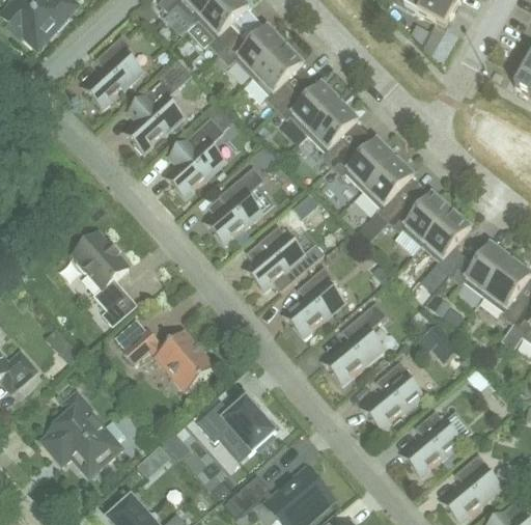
[(21,38),(24,35),(38,49),(56,29),(58,30),(71,18),(68,16),(79,4),(75,0),(15,0),(1,15),(10,23),(7,27),(21,38)]
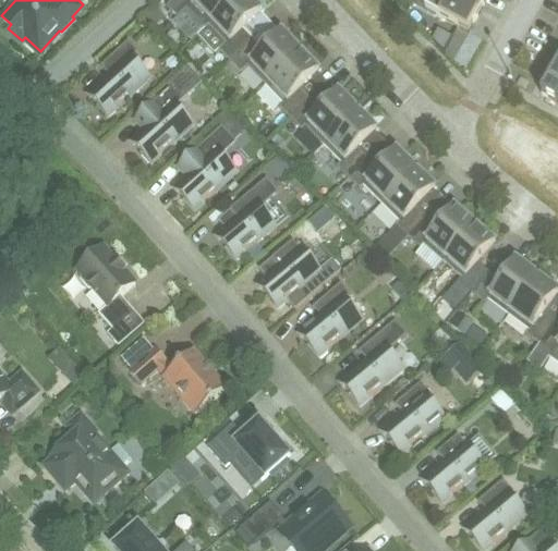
[(209,22),(232,0),(170,0),(167,3),(178,14),(187,5),(205,25),(209,22)]
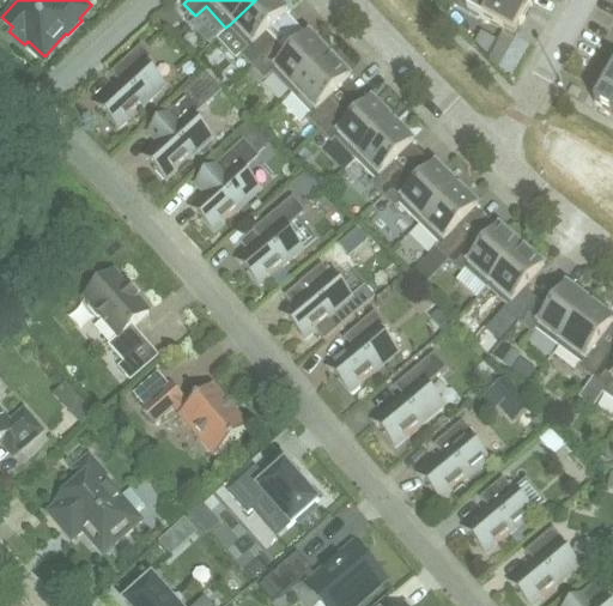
[(253,64),(279,40),(268,28),(291,6),(284,0),(255,0),(230,24),(248,43),(241,50),(253,64)]
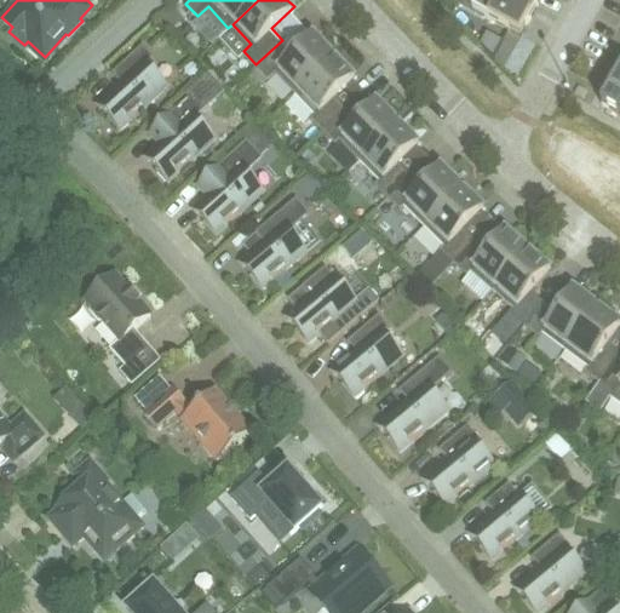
[(539,0),(465,0),(472,5),(521,32),(539,0)]
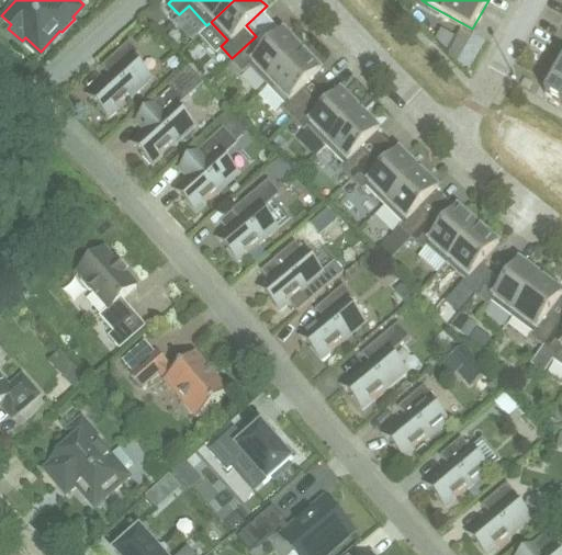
[(160,1),(149,12),(158,22),(170,12),(160,1)]
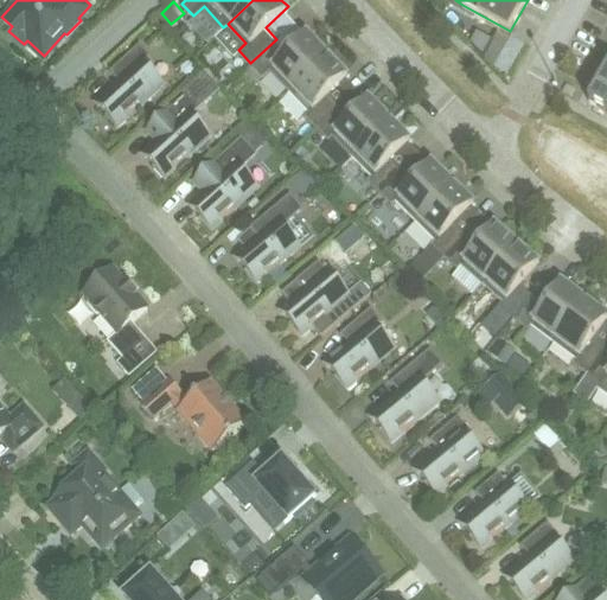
[(477,26),(471,37),(484,50),(492,34),(477,26)]
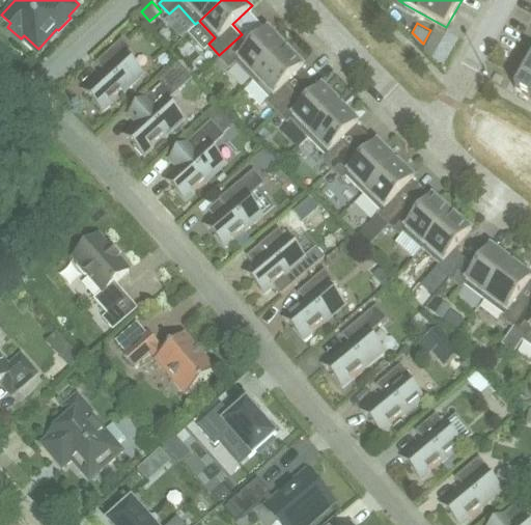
[(253,78),(286,45),(278,36),(271,25),(251,44),(242,34),(219,55),(229,66),(236,60),(253,78)]
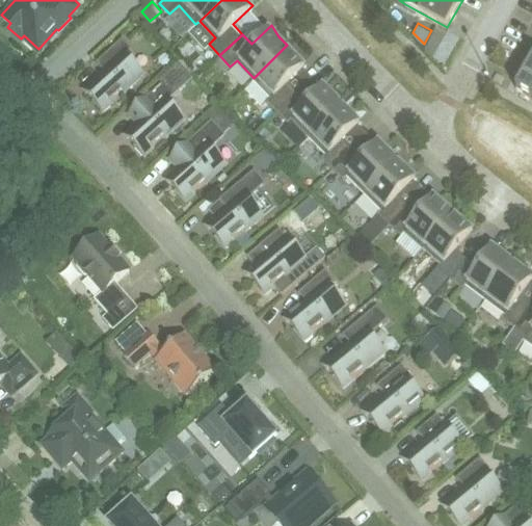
[(105,70),(85,87),(104,107),(143,72),(125,52),(132,46),(124,35),(97,60),(105,70)]
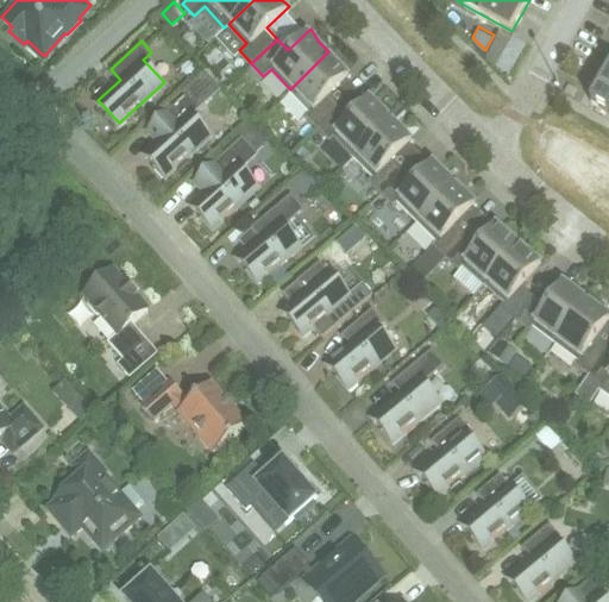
[(318,125),(339,105),(328,93),(351,71),(339,62),(328,51),(290,89),(309,110),(306,113),(318,125)]
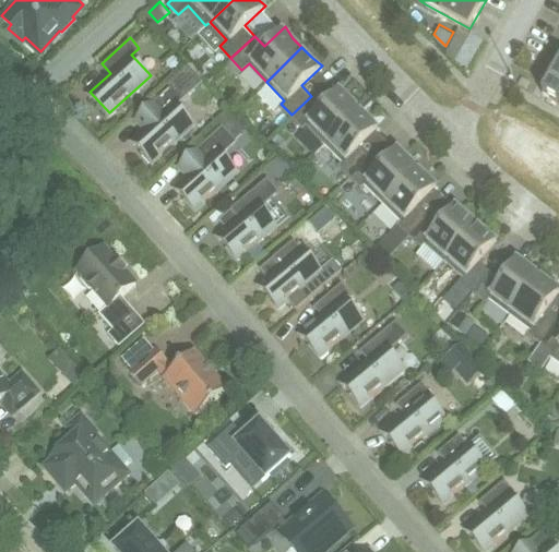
[(558,60),(543,91),(558,99),(558,60)]
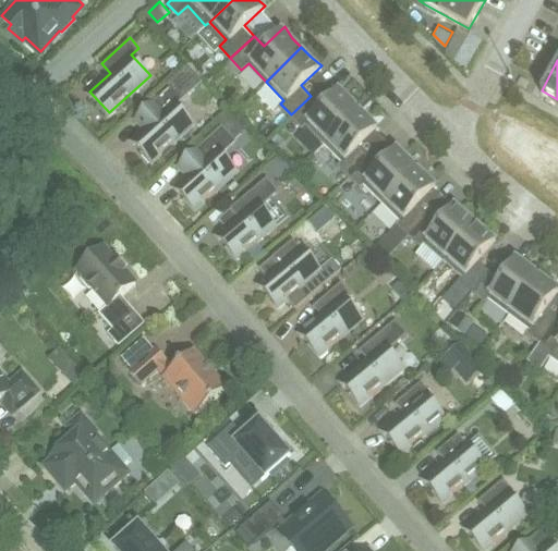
[(143,130),(133,138),(143,149),(141,151),(150,161),(193,122),(176,102),(183,96),(199,80),(185,65),(165,85),(168,88),(145,110),(154,120),(143,130)]
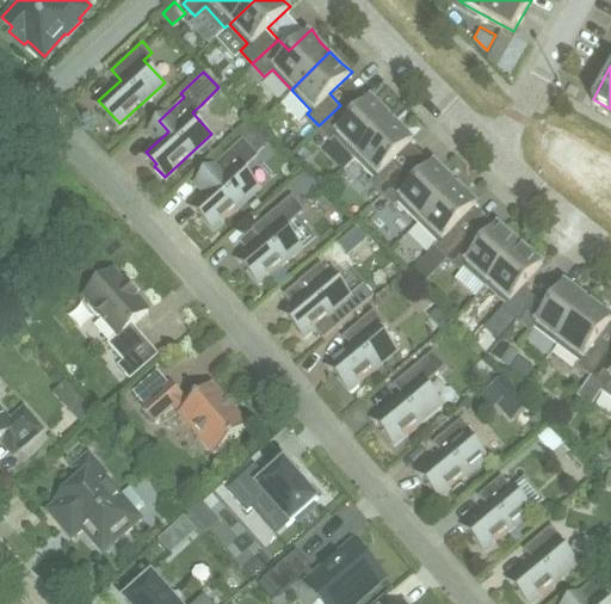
[(355,155),(393,117),(383,106),(374,94),(351,116),(340,105),(319,125),(331,139),(334,135),(355,155)]
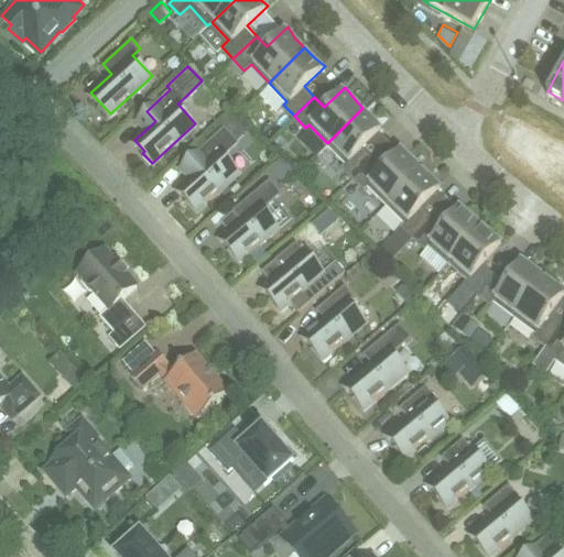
[(353,176),(372,156),(362,146),(383,126),(371,117),(362,108),(327,143),(345,161),(342,164),(353,176)]
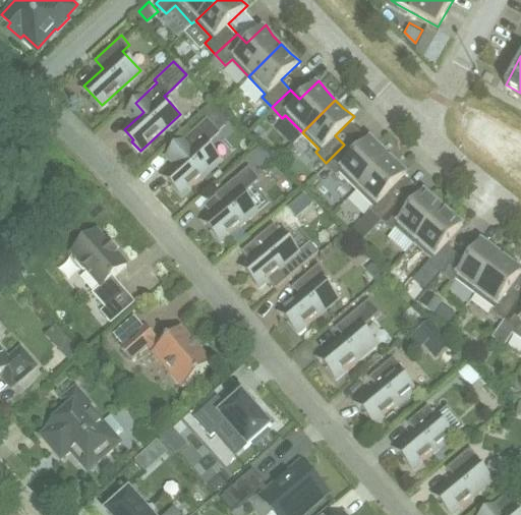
[(183,156),(165,173),(182,192),(221,158),(206,141),(219,129),(208,117),(175,147),(183,156)]
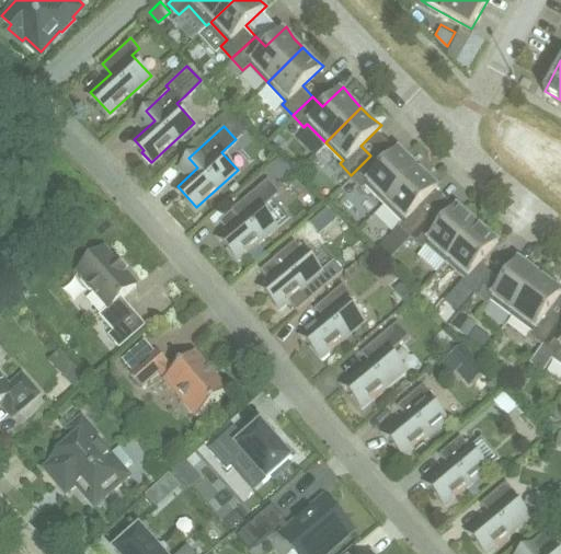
[(384,202),(419,166),(410,157),(401,146),(380,166),(370,156),(351,175),(362,186),(366,183),(384,202)]
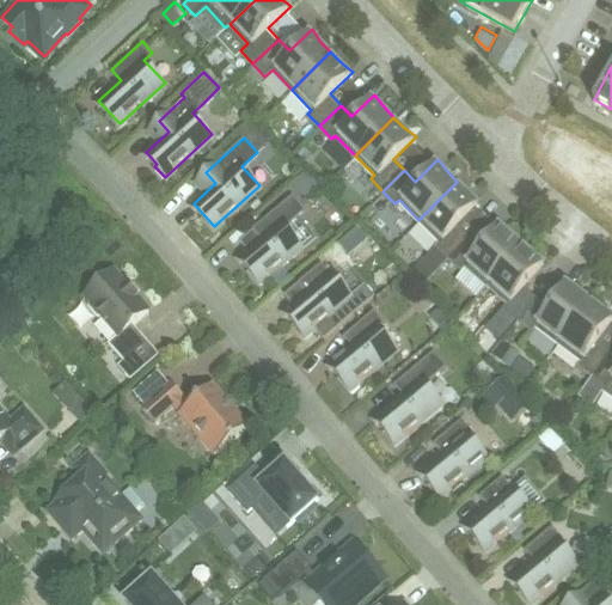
[(313,181),(301,167),(289,177),(303,191),(313,181)]
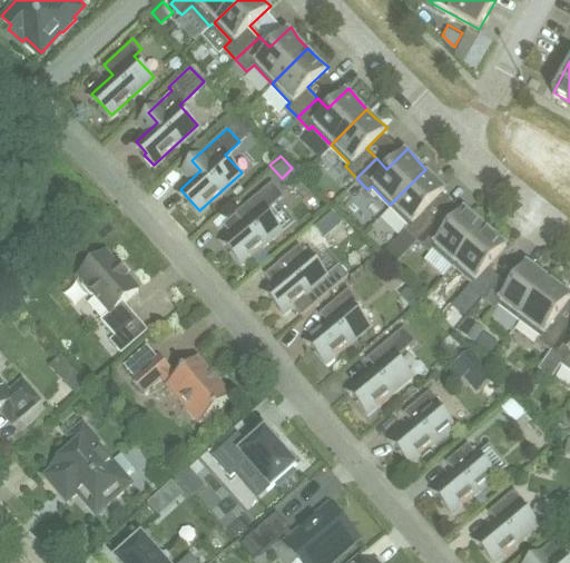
[(418,238),(436,218),(425,208),(446,187),(435,178),(425,169),(390,205),(409,223),(405,226),(418,238)]
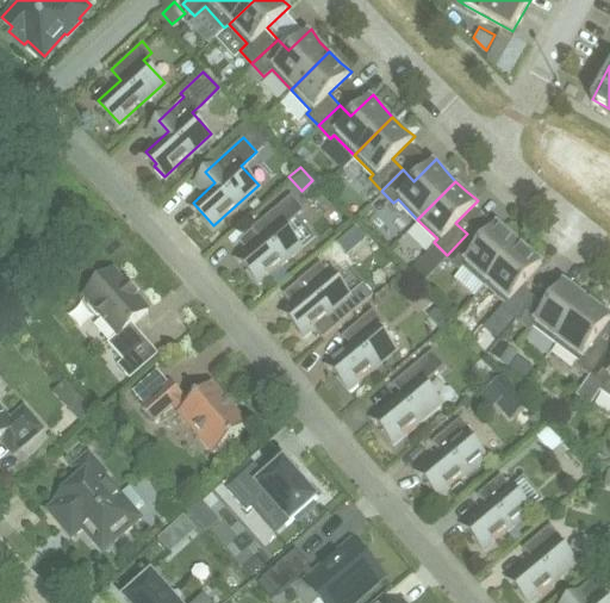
[(262,236),(240,255),(261,281),(269,274),(268,272),(302,243),(285,224),(305,206),(292,192),(253,225),(262,236)]
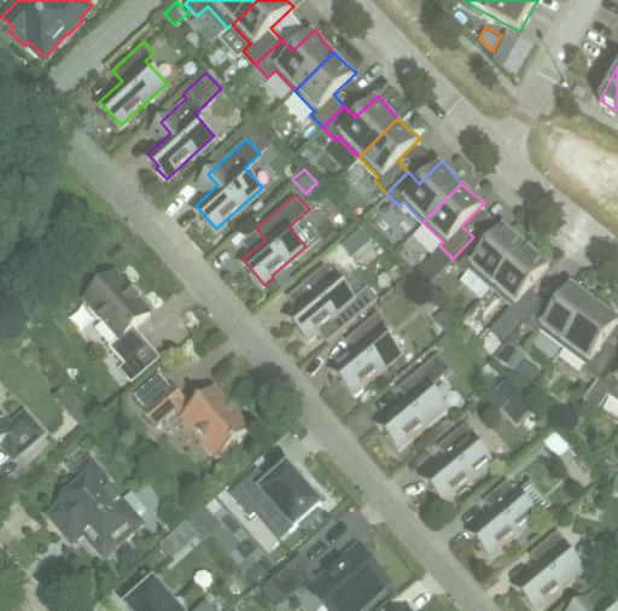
[(490,286),(526,245),(516,236),(506,223),(485,248),(473,237),(453,259),(466,272),(470,267),(490,286)]
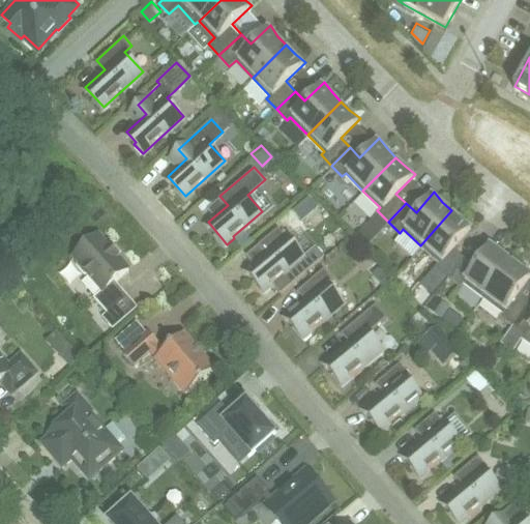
[(310,194),(293,207),(302,217),(319,204),(310,194)]
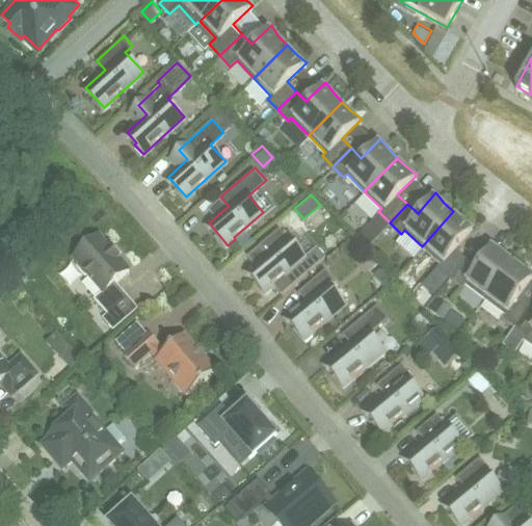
[(450,275),(467,256),(456,247),(474,227),(462,219),(453,211),(422,246),(441,262),(437,265),(450,275)]
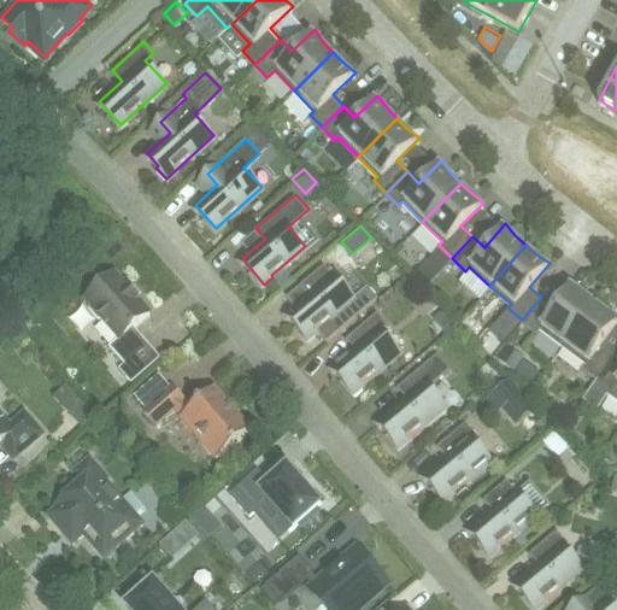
[(297,304),(287,312),(307,336),(319,327),(329,338),(380,295),(368,282),(353,295),(335,273),(334,273),(324,262),(301,281),(311,293),(297,304)]
